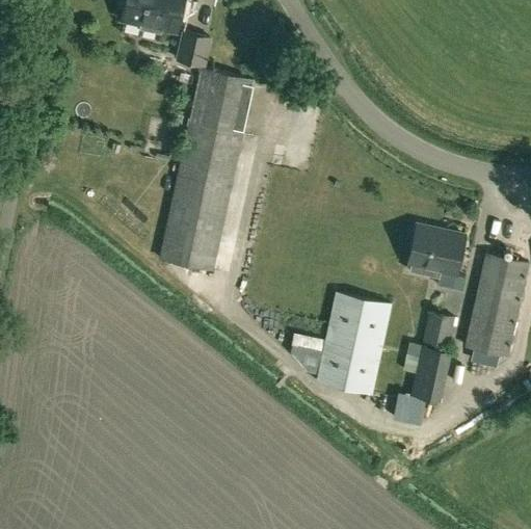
[(177,33),(183,0),(125,0),(122,17),(160,25),(159,30),(177,33)]
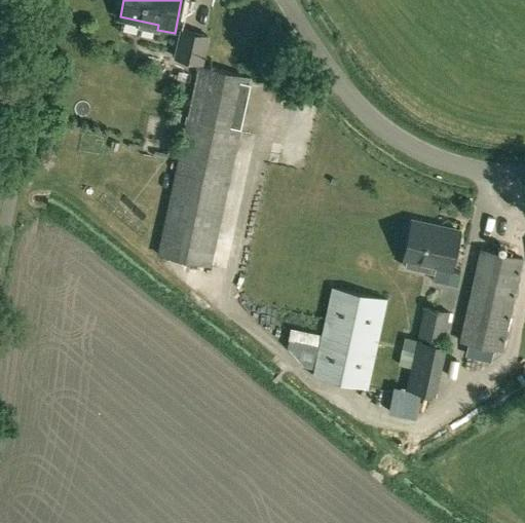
[(199,68),(205,39),(181,34),(175,63),(199,68)]
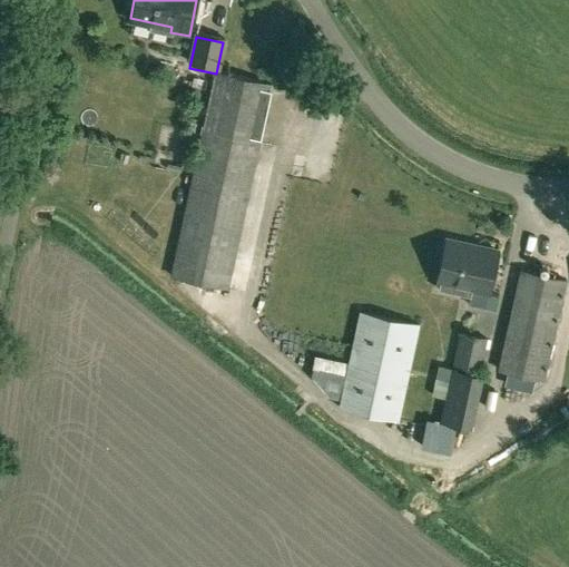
[(228,291),(273,87),(216,75),(172,279),(228,291)]
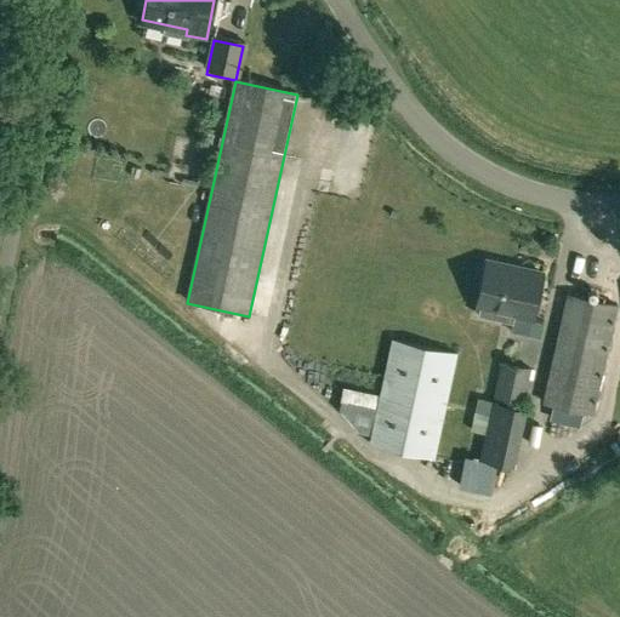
[(482,285),(477,309),(478,310),(477,319),(512,326),(515,318),(533,321),(542,276),(517,270),(517,274),(508,273),(510,269),(487,264),(485,270),(482,273),(479,280),(482,285)]
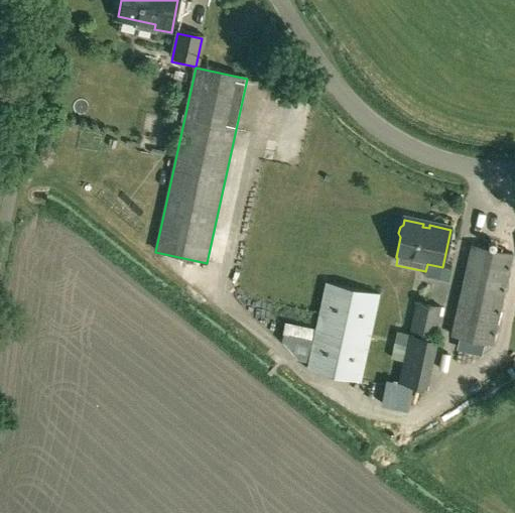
[(492,347),(512,256),(472,247),(451,337),(492,347)]
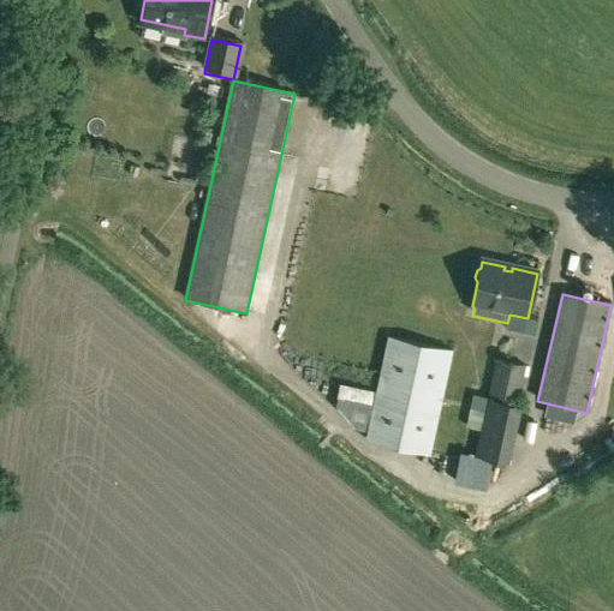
[(388,340),(365,443),(430,456),(452,353),(388,340)]
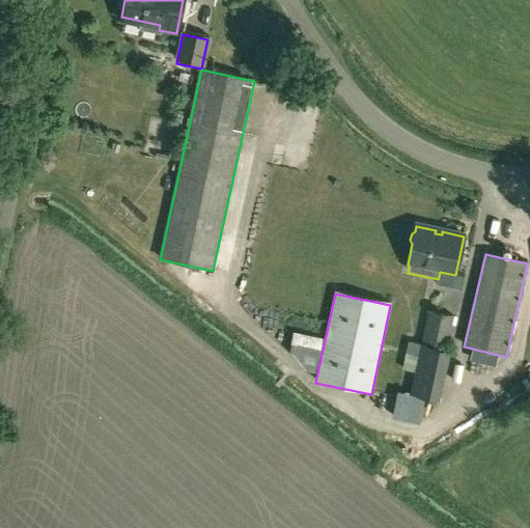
[(447,348),(453,318),(429,313),(423,342),(447,348)]
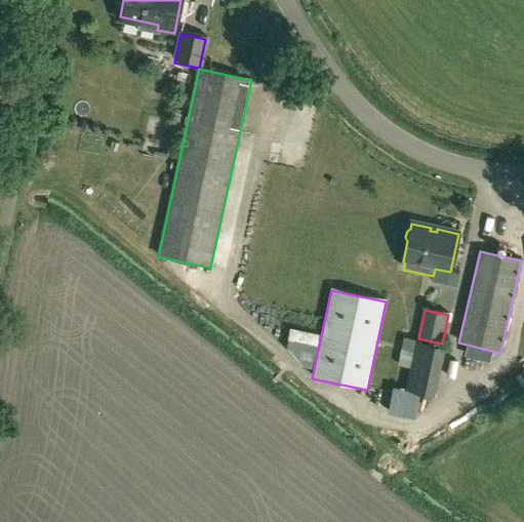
[(435,397),(445,349),(417,343),(406,391),(435,397)]
